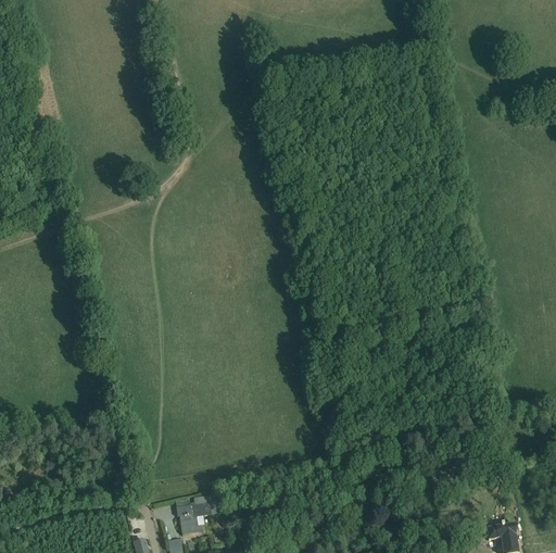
[(375,499),(369,492),(355,503),(359,508),(363,507),(375,499)]
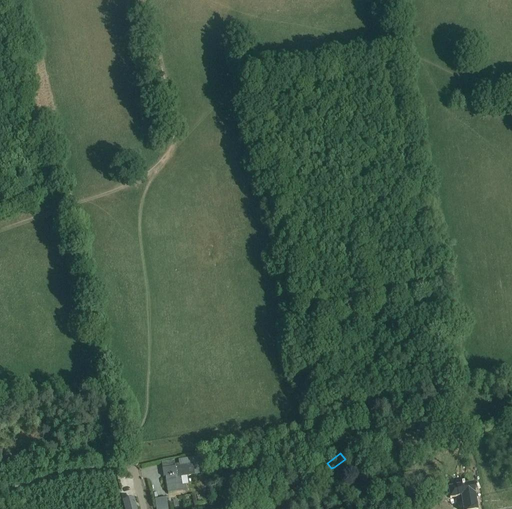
[(179,462),(179,464),(162,467),(163,475),(165,475),(168,491),(186,488),(185,483),(188,482),(187,474),(202,472),(199,455),(178,458),(179,462)]
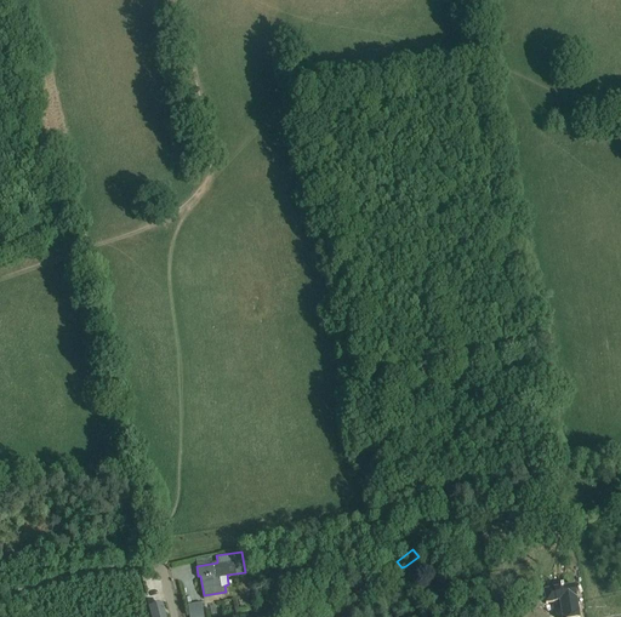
[(197,558),(197,566),(217,563),(217,560),(211,561),(211,555),(197,558)]
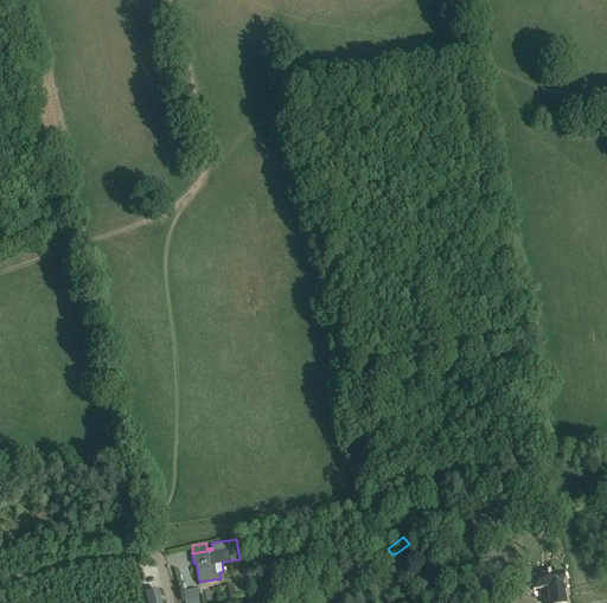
[(548,572),(554,602),(567,602),(562,570),(548,572)]
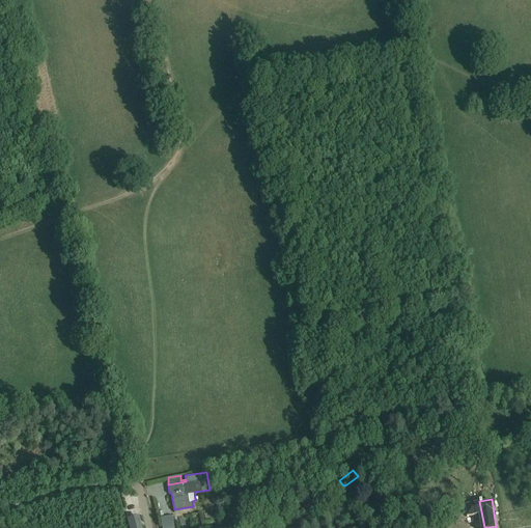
[(163,527),(174,526),(172,513),(161,516),(163,527)]
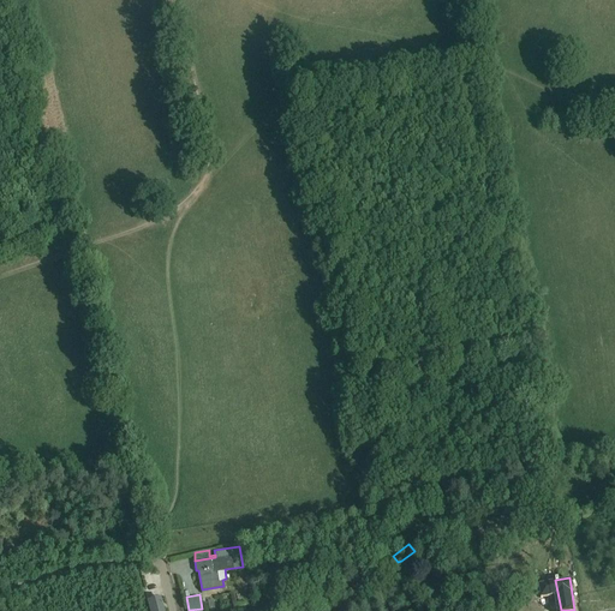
[(163,610),(160,597),(148,599),(151,610),(163,610)]
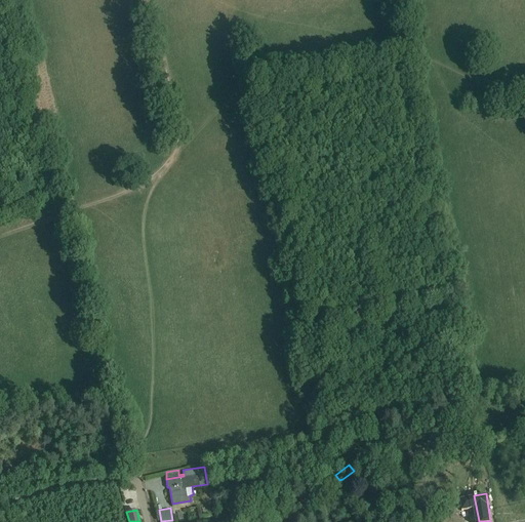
[(237,521),(235,513),(225,516),(226,519),(224,519),(225,521),(237,521)]
